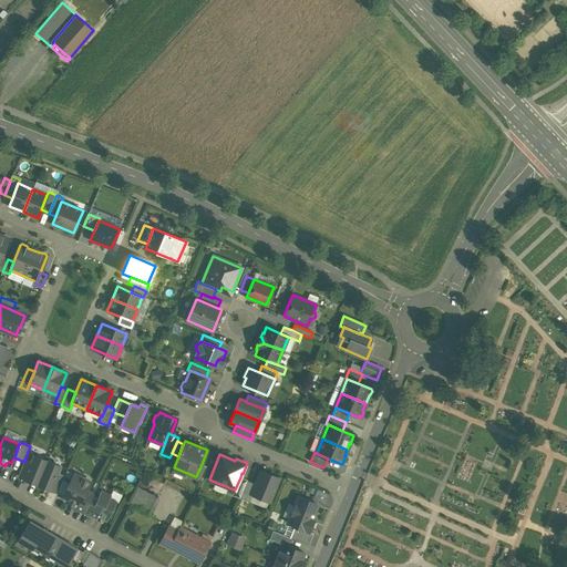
[(24,478),(24,480),(38,485),(47,461),(33,455),(31,462),(24,478)]
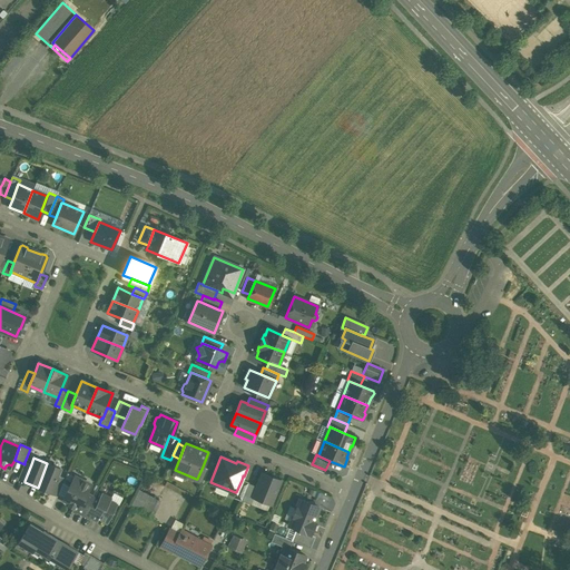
[(31,464),(25,462),(25,464),(18,479),(25,481),(31,464)]
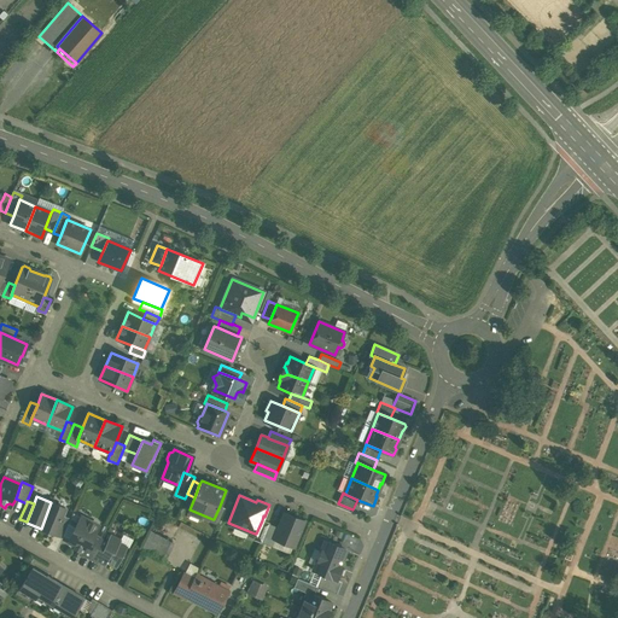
[(51,502),(41,529),(56,535),(56,534),(63,516),(65,508),(51,502)]
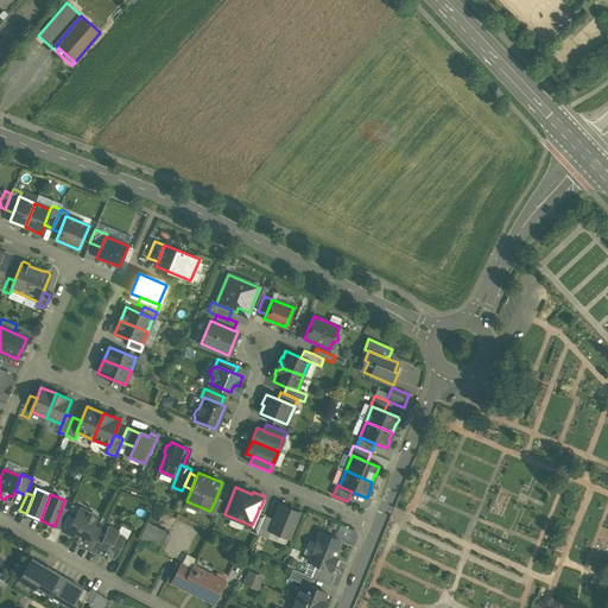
[(222,500),(216,498),(210,511),(209,511),(208,513),(216,517),(222,500)]
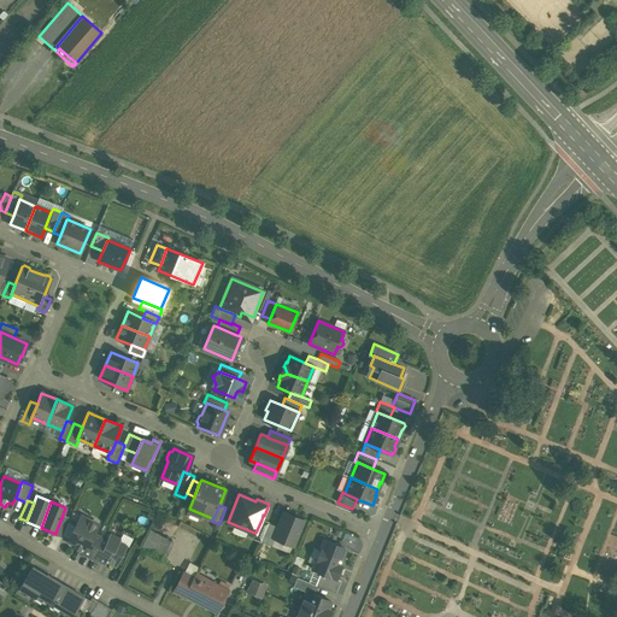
[(303,521),(285,513),(278,527),(275,538),(293,545),(303,521)]
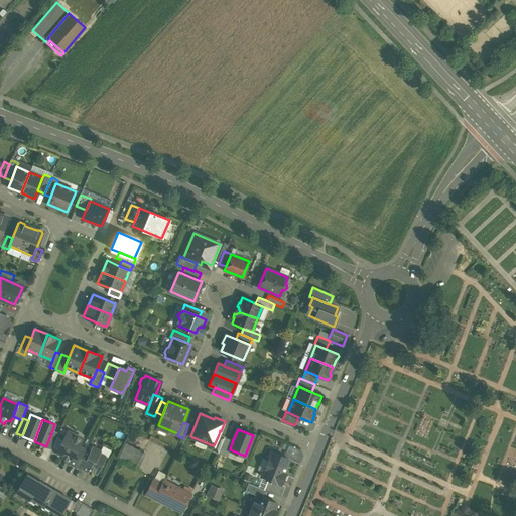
[(52,430),(46,445),(51,447),(56,436),(58,432),(52,430)]
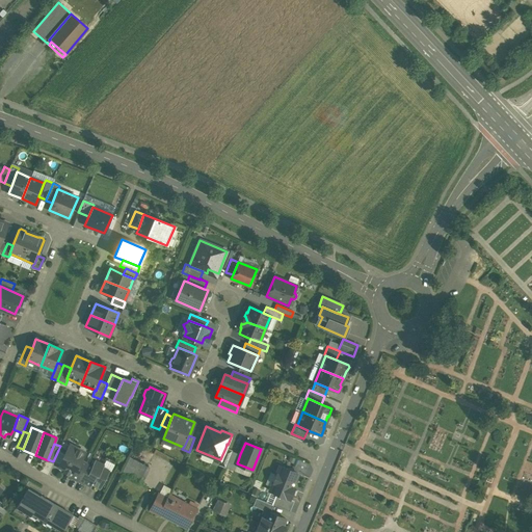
[(59,464),(58,466),(64,469),(63,472),(72,477),(81,460),(84,453),(76,448),(74,451),(68,448),(64,453),(59,464)]
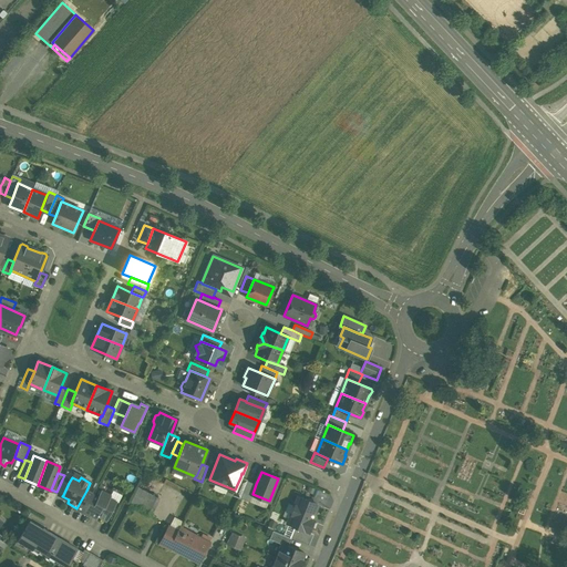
[(240,477),(235,490),(234,490),(234,492),(240,495),(247,481),(247,480),(240,477)]
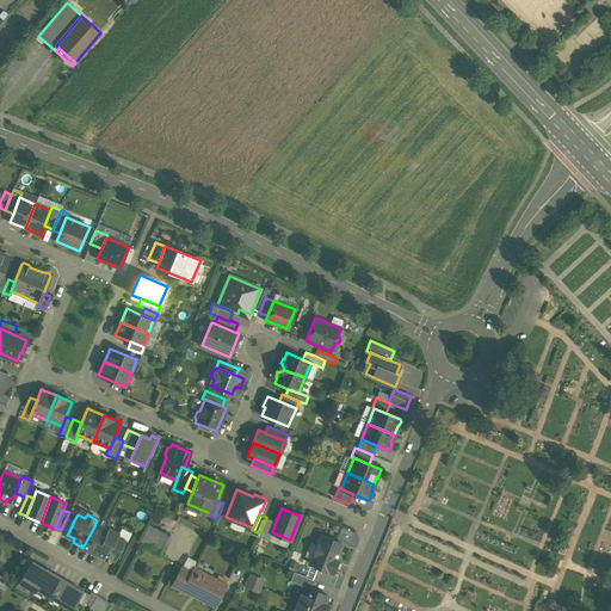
[(74,520),(67,517),(61,530),(68,534),(74,520)]
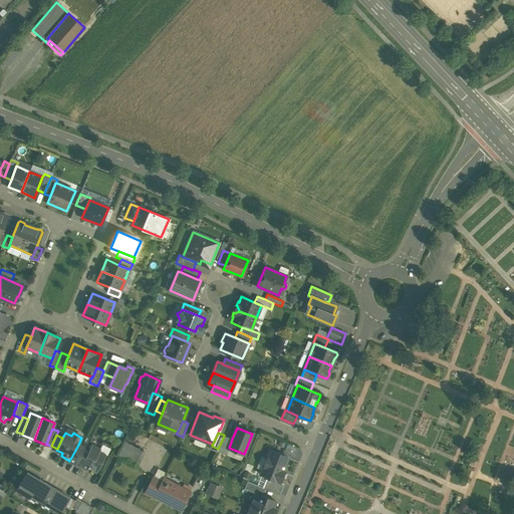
[(232,439),(224,436),(218,449),(218,451),(226,454),(229,448),(232,439)]
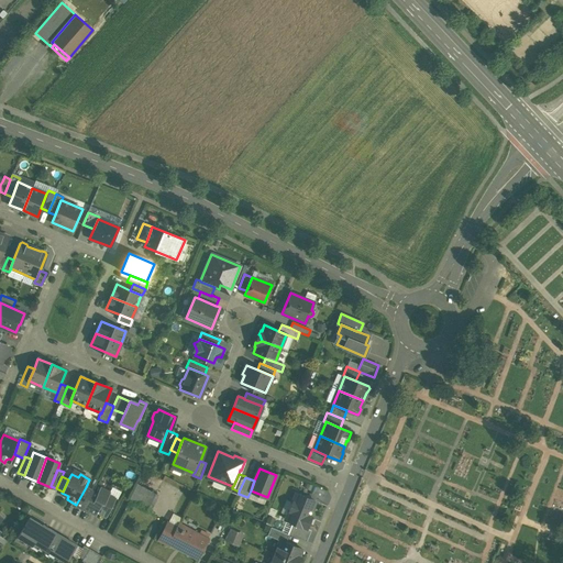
[(155,494),(138,485),(129,503),(133,505),(146,511),(155,494)]
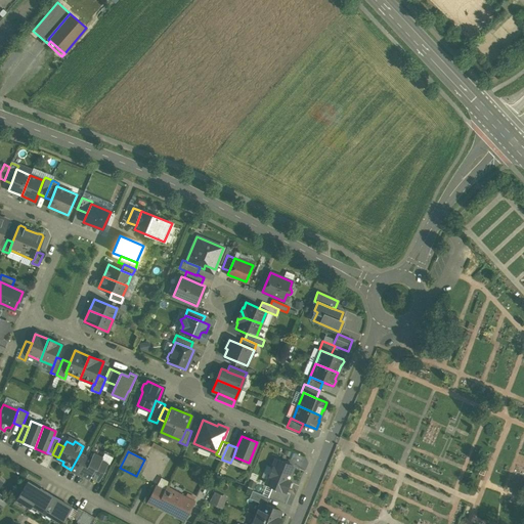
[(80,453),(71,470),(77,473),(85,456),(80,453)]
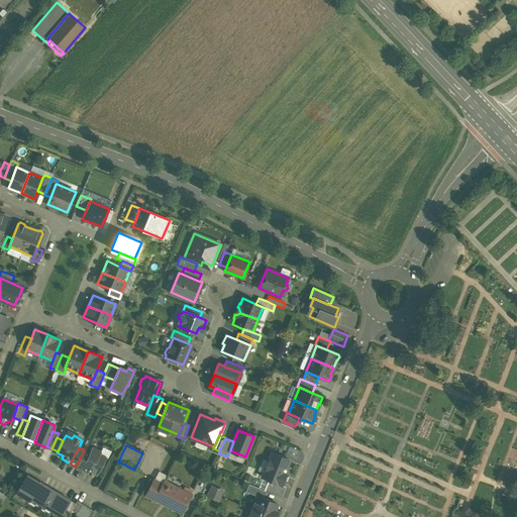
[(89,453),(84,450),(76,467),(84,471),(86,468),(89,469),(88,470),(97,475),(106,457),(102,454),(101,451),(93,447),(89,453)]
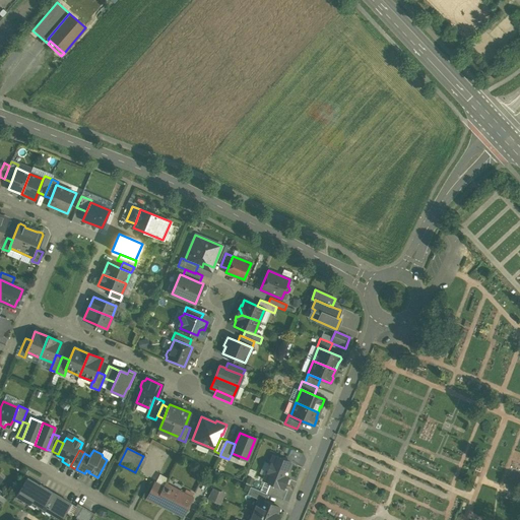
[(268,468),(288,476),(289,474),(286,473),(291,463),(273,455),(268,468)]
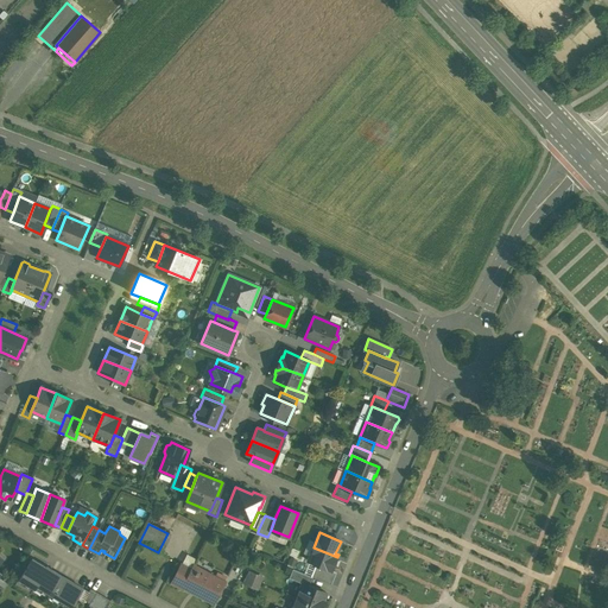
[(337,557),(314,548),(308,561),(316,564),(331,571),(337,557)]
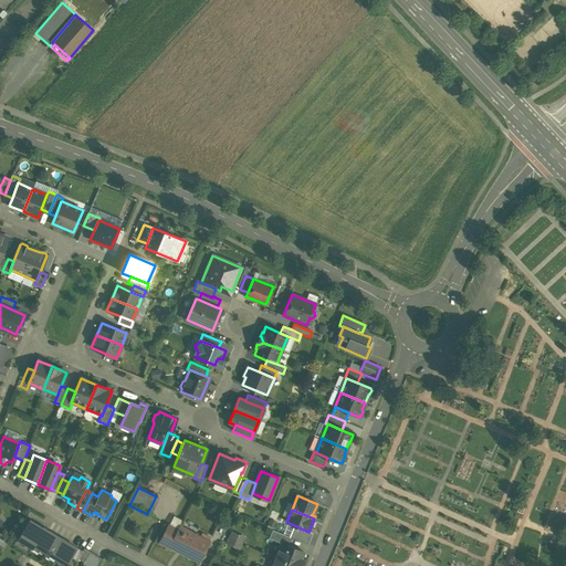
[(58,536),(61,531),(30,513),(17,536),(33,546),(37,542),(50,549),(58,536)]
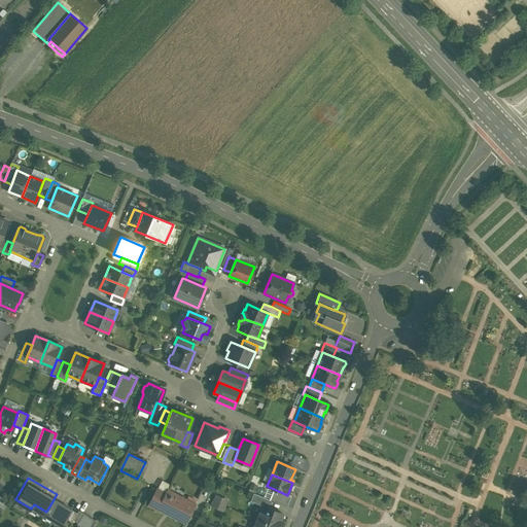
[(165,493),(156,489),(148,505),(157,511),(157,510),(185,523),(195,504),(182,498),(183,498),(167,490),(165,493)]
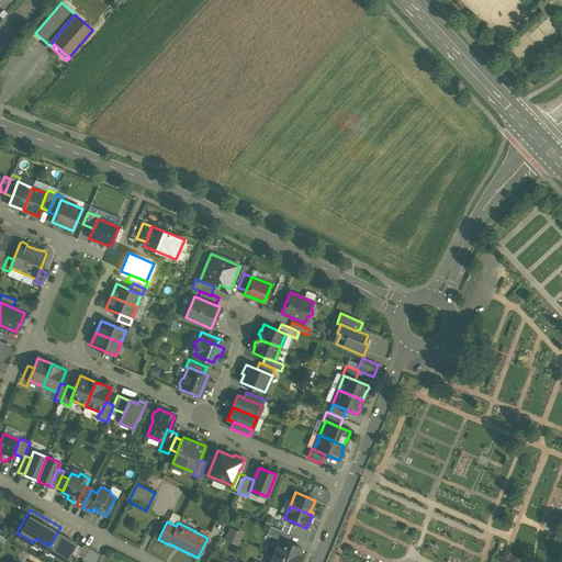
[(306,528),(292,521),(288,532),(289,534),(306,540),(311,529),(306,528)]
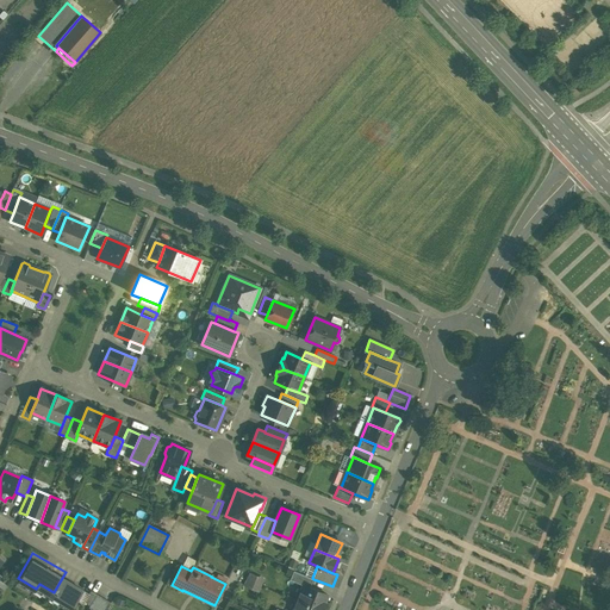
[(312,578),(293,571),(290,580),(303,585),(304,585),(310,587),(313,579),(312,578)]
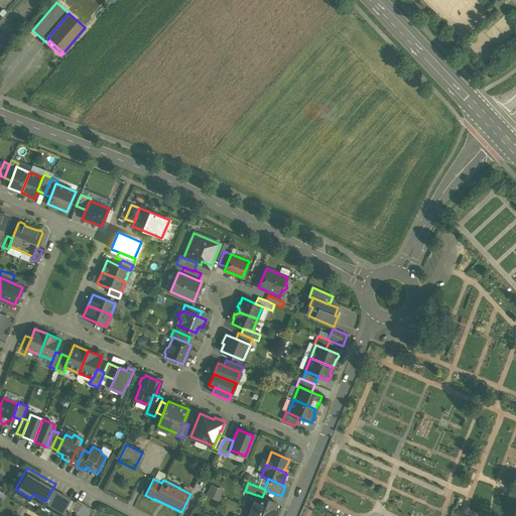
[(211,484),(208,490),(221,496),(224,490),(211,484)]
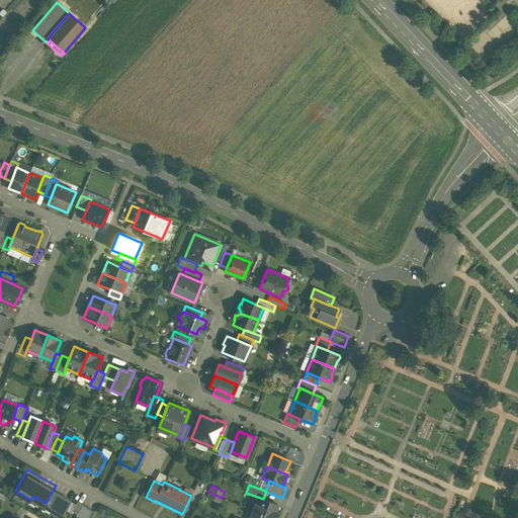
[(70,502),(53,491),(46,503),(42,507),(60,517),(70,502)]
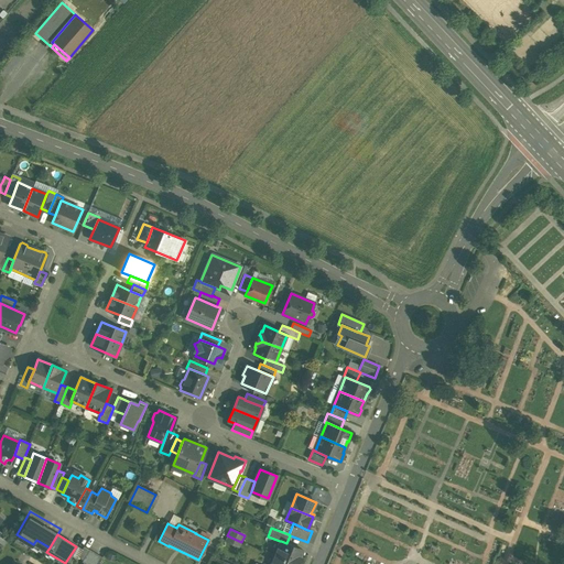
[(225,541),(239,548),(241,542),(227,535),(225,541)]
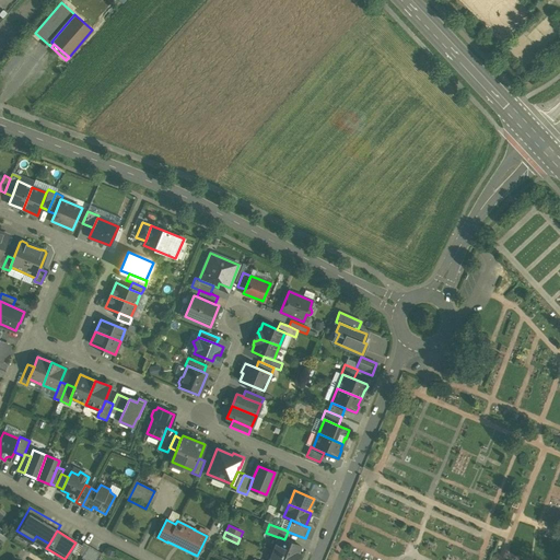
[(284,539),(279,537),(278,537),(272,551),(294,559),(295,559),(299,553),(298,552),(301,546),(284,539)]
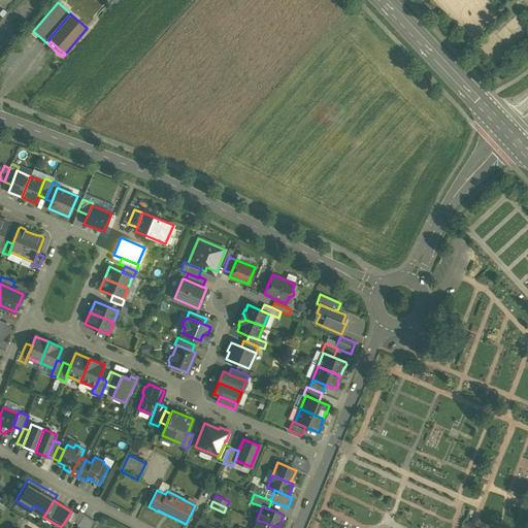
[(84,515),(78,512),(72,521),(77,524),(84,515)]
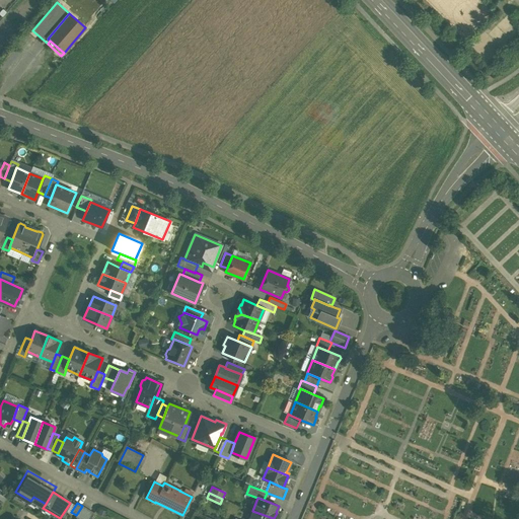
[(89,518),(93,512),(82,506),(76,515),(76,517),(79,518),(89,518)]
